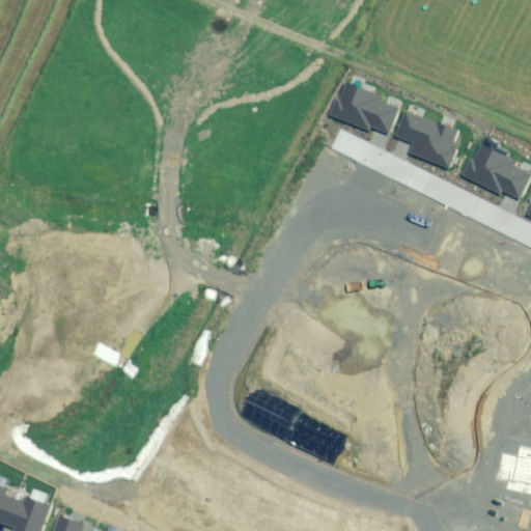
[(342,82),(328,116),(368,132),(370,128),(388,134),(399,105),(342,82)]
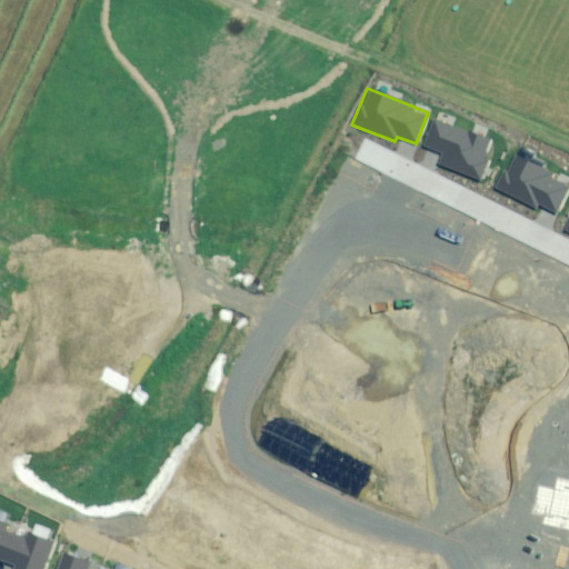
[(492,143),(432,119),(421,147),(441,155),(437,165),(478,180),(492,143)]
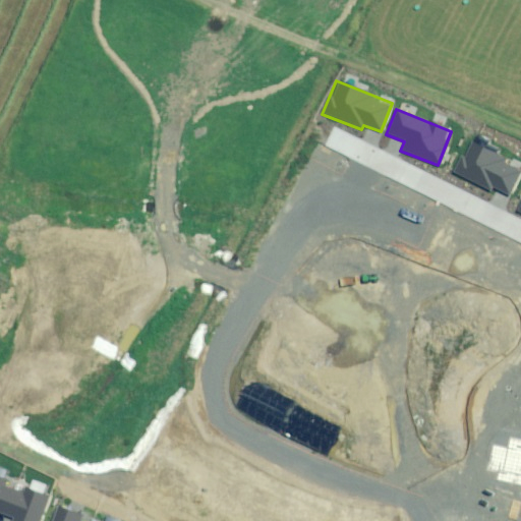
[(470,140),(454,172),(490,191),(493,187),(507,194),(519,171),(504,163),(506,159),(470,140)]
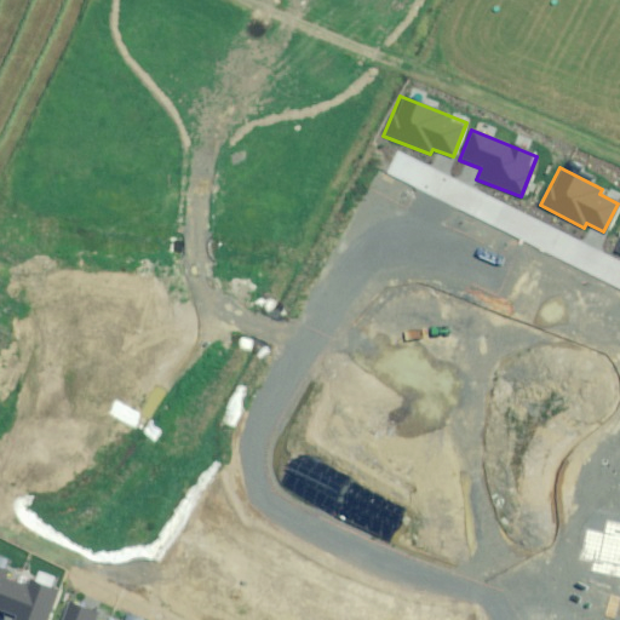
[(49,619),(59,592),(28,581),(27,584),(6,577),(7,573),(0,570),(0,612),(15,618),(13,619),(49,619)]
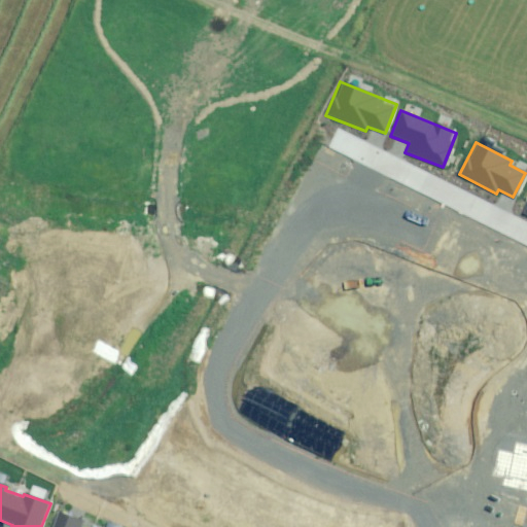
[(85,526),(80,525),(81,523),(58,514),(53,526),(85,526)]
